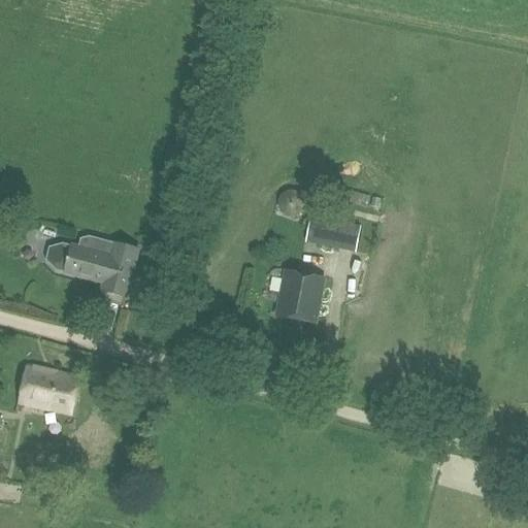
[(353,183),(352,197),(366,197),(367,183),(353,183)]
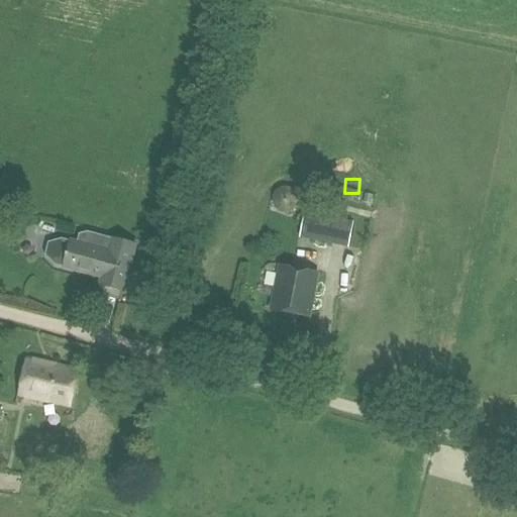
[(273,200),(273,202),(273,204),(273,206),(274,208),(275,209),(276,211),(278,212),(279,213),(281,214),(283,214),(285,214),(286,214),(288,214),(290,213),(292,212),(293,211),(294,209),(295,208),(296,206),(296,204),(296,202),(296,200),(296,199),(295,197),(294,195),(293,194),(292,193),(290,192),(288,191),(286,191),(285,191),(283,191),(281,191),(279,192),(278,193),(276,194),(275,195),(274,197),(273,199),(273,200)]
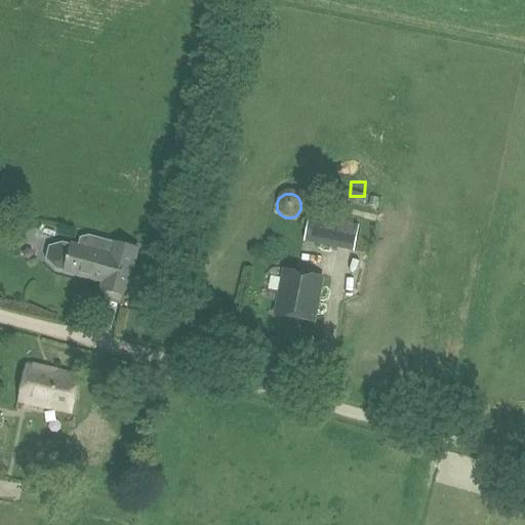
[(304,241),(354,251),(359,225),(309,215),(304,241)]
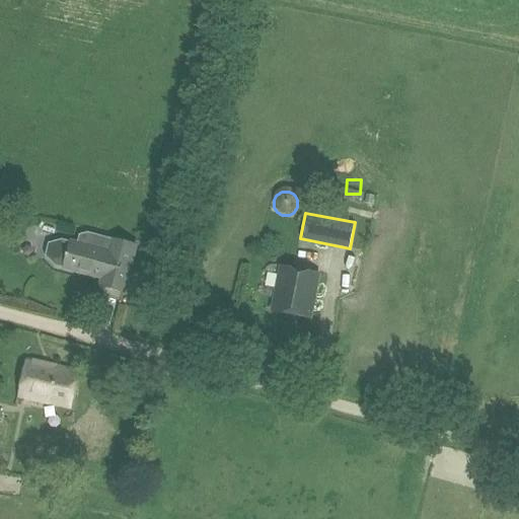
[(129,271),(136,246),(120,241),(87,232),(78,234),(76,242),(69,241),(59,238),(48,243),(45,255),(55,266),(62,268),(100,278),(98,286),(125,293),(131,272),(129,271)]
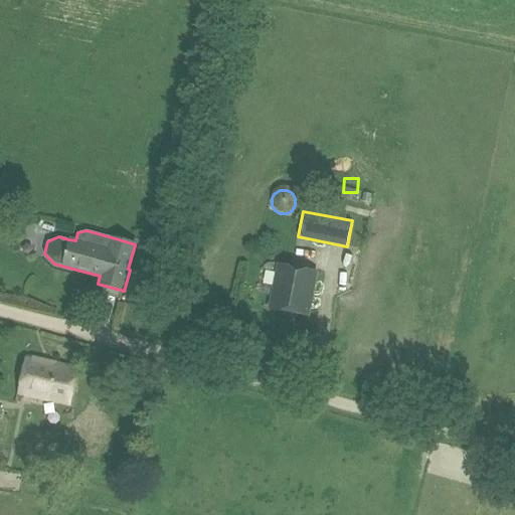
[(277,263),(268,309),(309,317),(318,271),(277,263)]
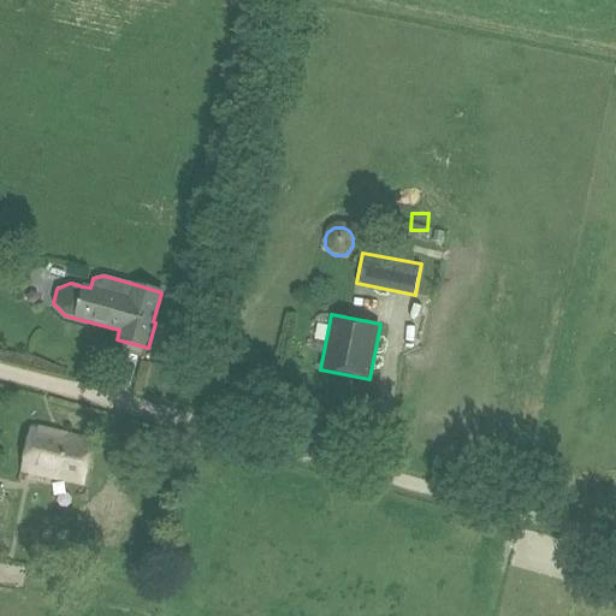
[(82,485),(93,440),(33,427),(23,473),(82,485)]
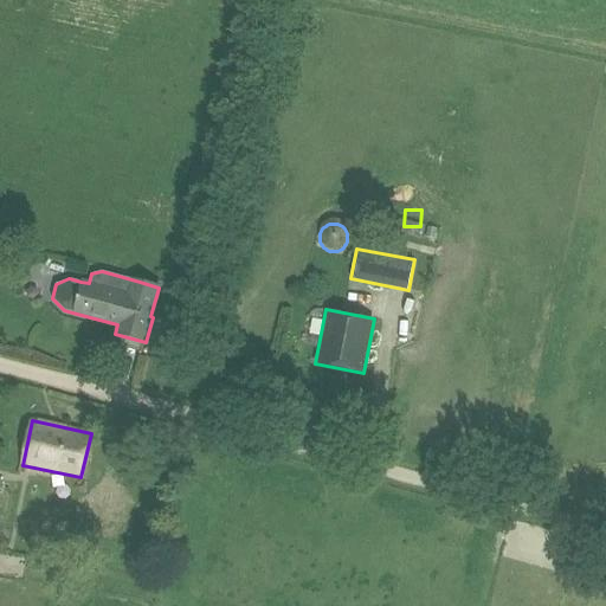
All buildings are outlined.
